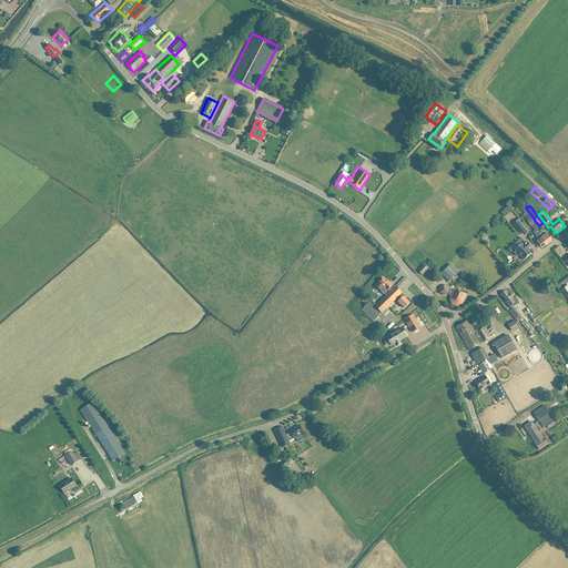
[(519,219),(514,223),(521,233),(527,229),(519,219)]
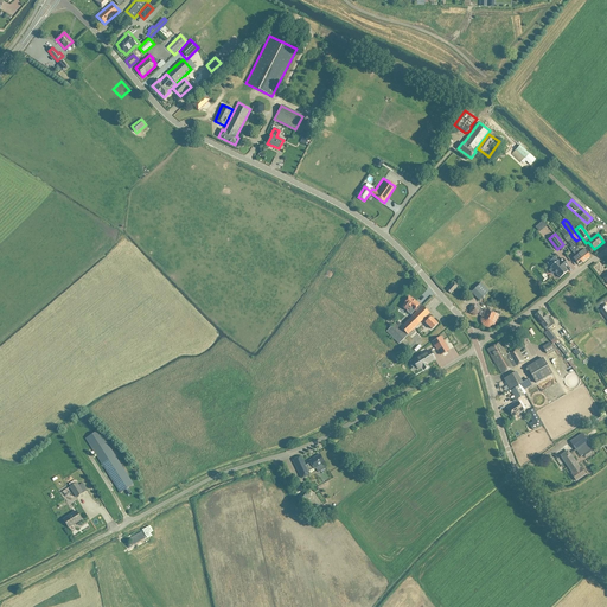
[(576,250),(577,249),(579,248),(572,241),(568,243),(572,247),(569,248),(575,256),(573,259),(579,264),(582,262),(577,255),(577,254),(577,251),(576,250)]
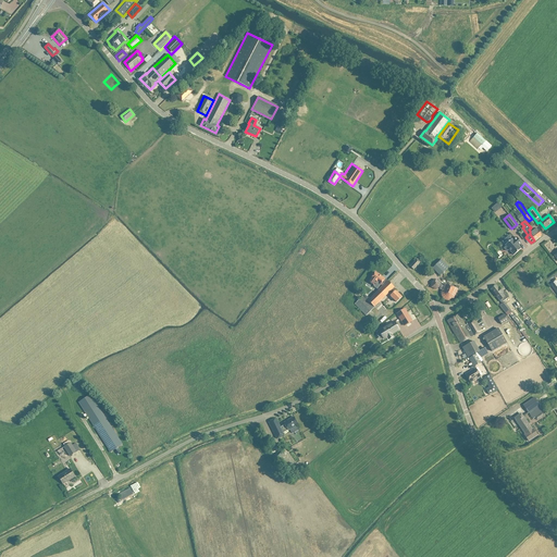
[(532,232),(530,229),(529,230),(530,231),(530,233),(530,234),(534,240),(541,235),(536,229),(532,232)]
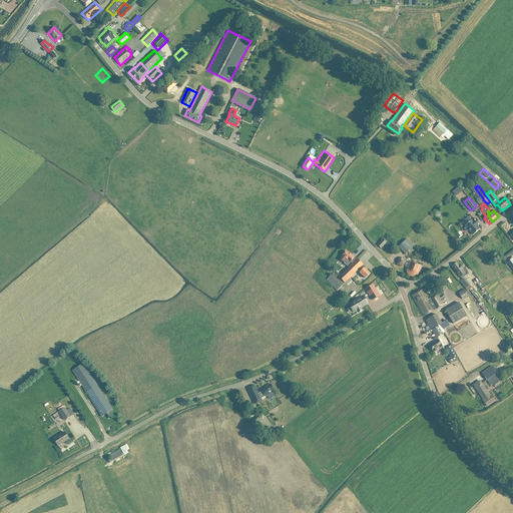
[(475,218),(472,221),(472,220),(465,225),(466,227),(464,228),(467,231),(468,229),(473,234),(480,229),(477,226),(478,224),(479,225),(480,224),(475,218)]
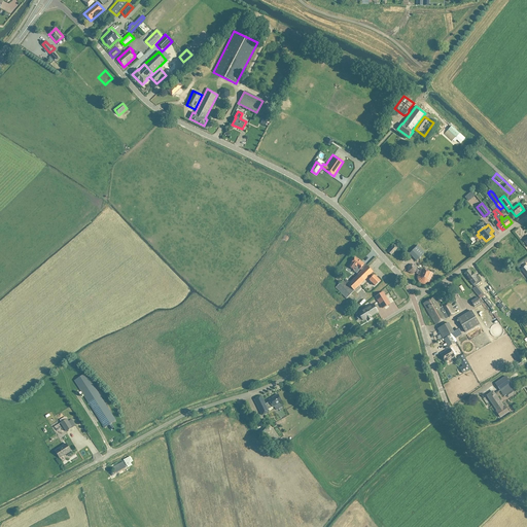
[(396,244),(394,245),(387,251),(391,255),(398,249),(399,247),(397,246),(397,245),(396,244)]
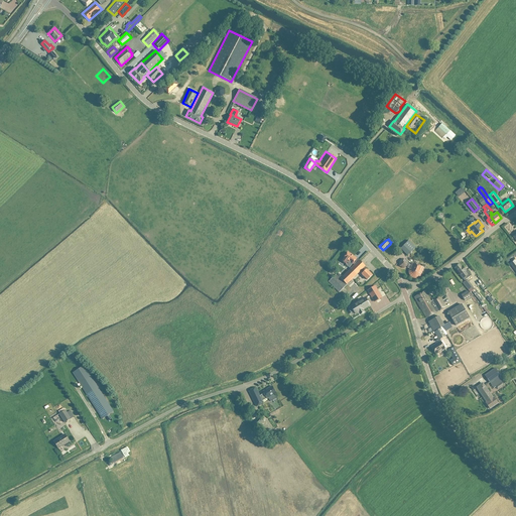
[(408,241),(400,248),(407,255),(415,248),(408,241)]
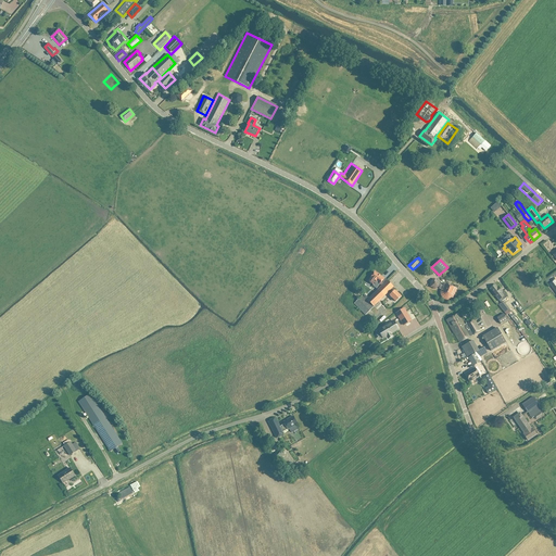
[(370,278),(368,281),(374,286),(377,282),(380,285),(381,286),(387,281),(384,279),(375,272),(370,278)]
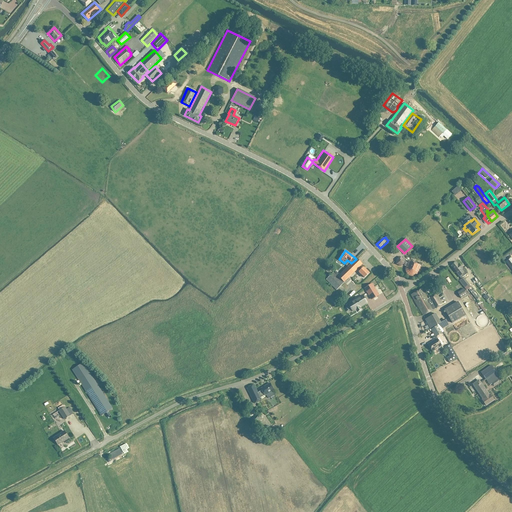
[(356,259),(351,263),(347,267),(353,273),(357,269),(359,271),(358,272),(364,278),(369,273),(363,267),(363,268),(361,266),(362,264),(356,258),(356,259)]
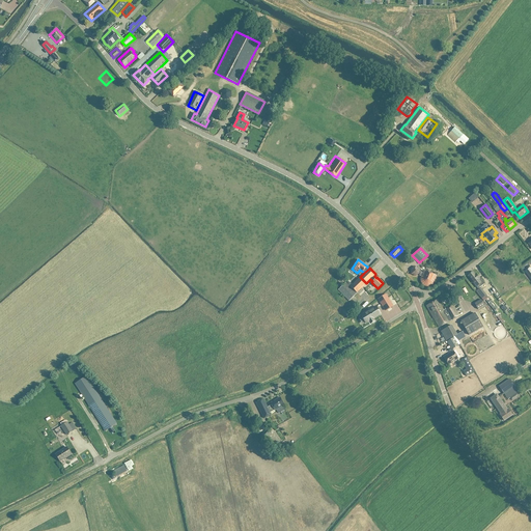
[(424,285),(426,286),(428,286),(430,285),(432,283),(434,281),(436,276),(437,277),(438,273),(435,272),(434,275),(424,271),(423,273),(420,272),(419,276),(422,277),(421,279),(421,281),(422,283),(424,285)]
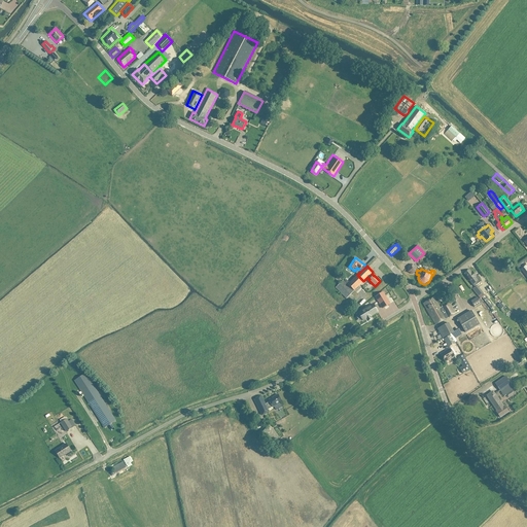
[(469,270),(464,274),(472,284),(475,286),(481,281),(477,276),(476,277),(472,272),(471,273),(469,270)]
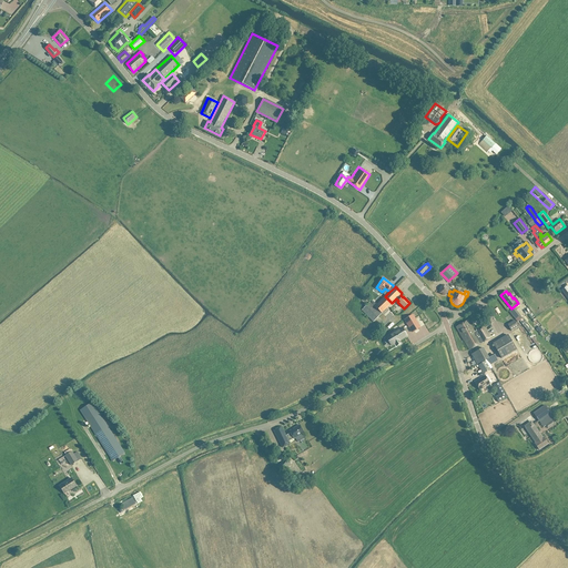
[(382,313),(392,303),(385,296),(375,306),(382,313)]
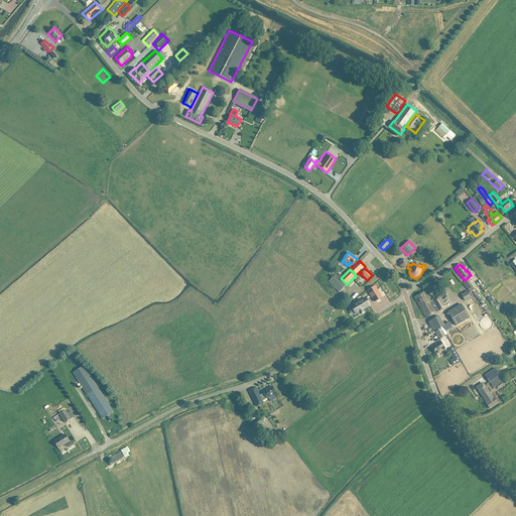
[(368,290),(374,301),(381,297),(376,289),(374,290),(373,288),(368,290)]
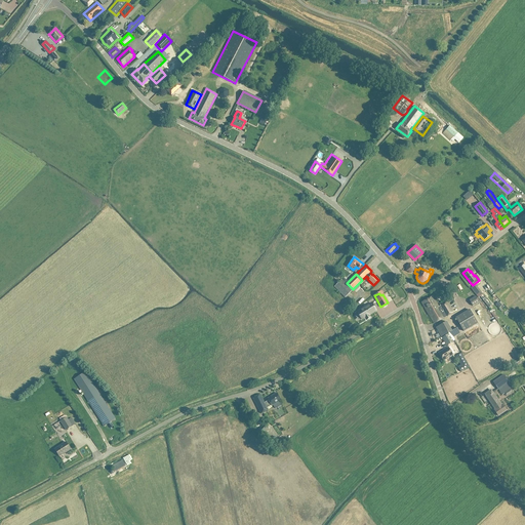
[(483,294),(481,296),(488,306),(490,304),(483,294)]
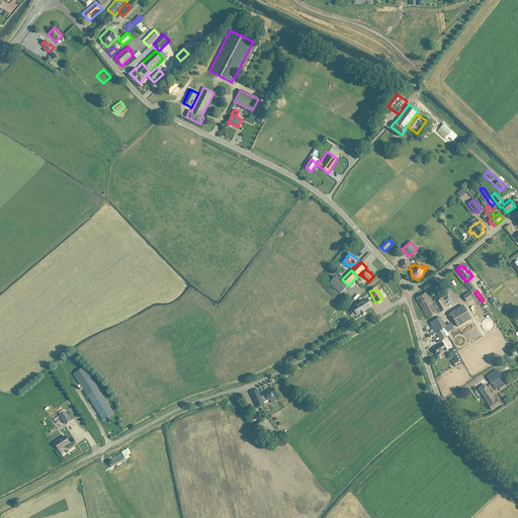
[(416,298),(428,319),(447,308),(441,297),(432,303),(427,292),(416,298)]
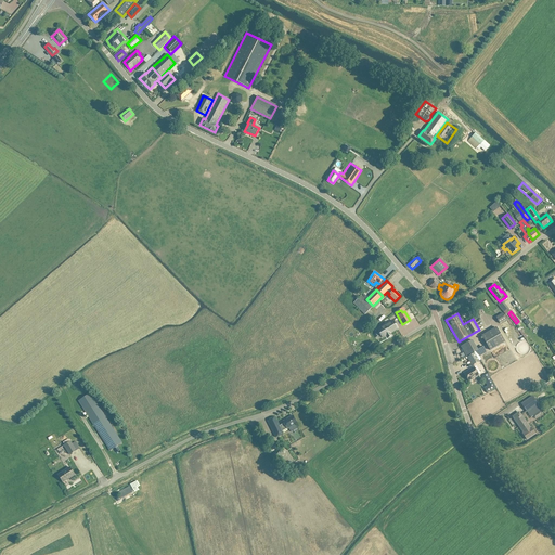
[(506,319),(502,313),(495,318),(499,323),(506,319)]
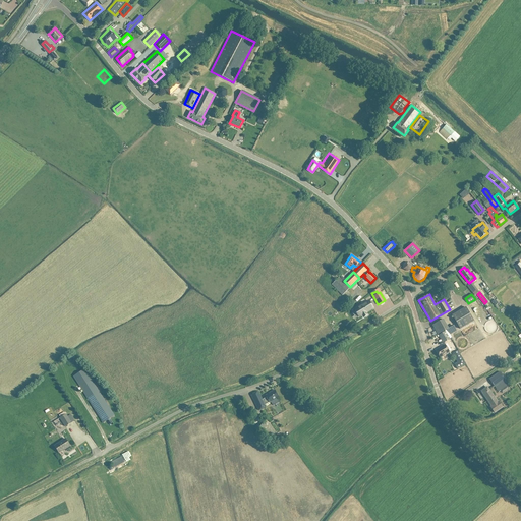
[(355,311),(354,312),(357,316),(358,315),(358,317),(373,308),(368,301),(354,309),(355,311)]
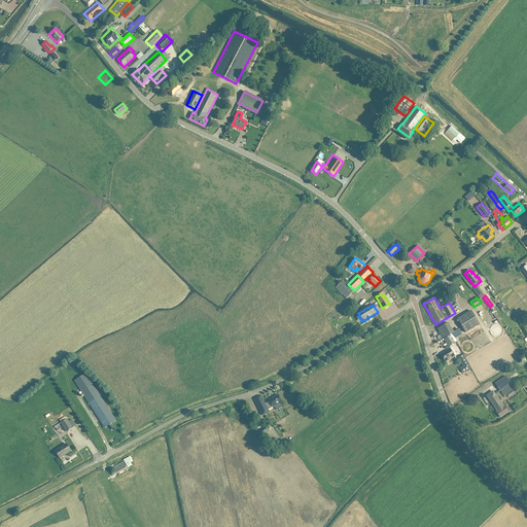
[(471,311),(468,313),(457,319),(465,332),(480,324),(471,311)]
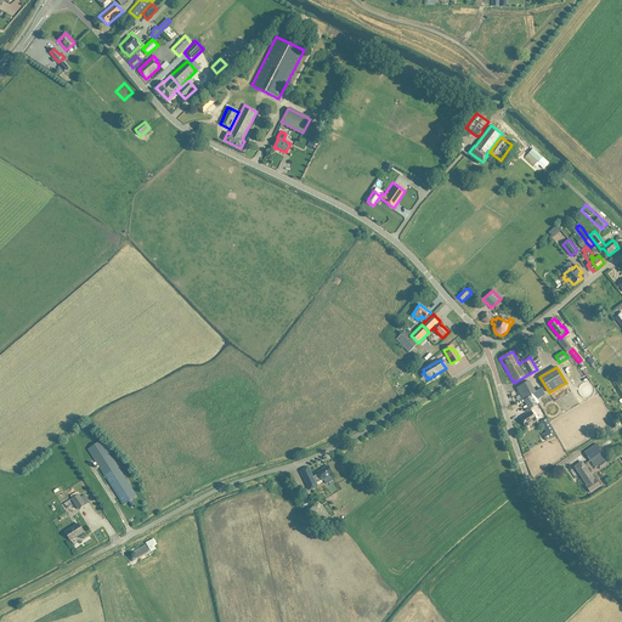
[(535,391),(530,382),(516,389),(522,400),(533,394),(537,400),(546,395),(541,388),(535,391)]
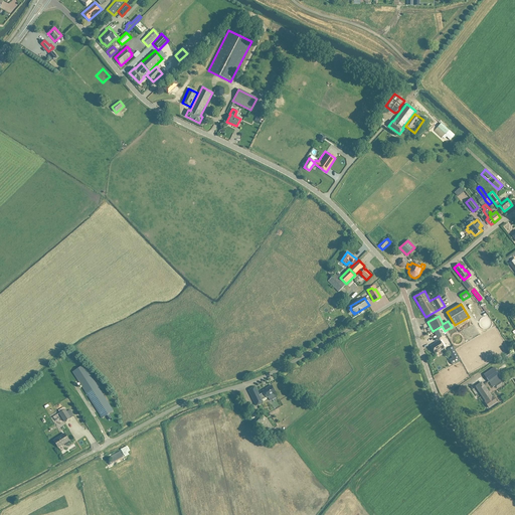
[(442,326),(434,332),(438,339),(447,334),(445,331),(442,326)]
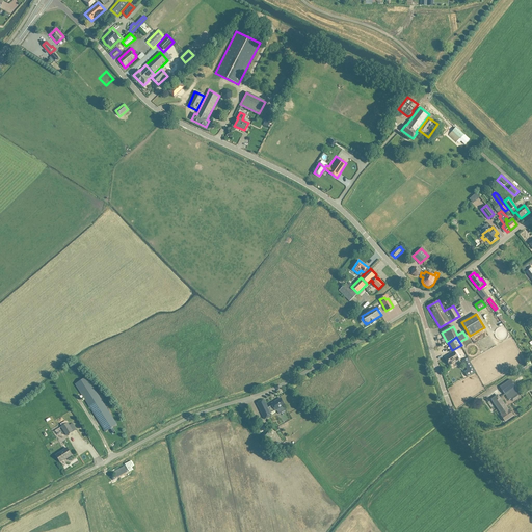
[(454,352),(445,357),(449,365),(458,360),(456,355),(458,354),(456,351),(454,352)]
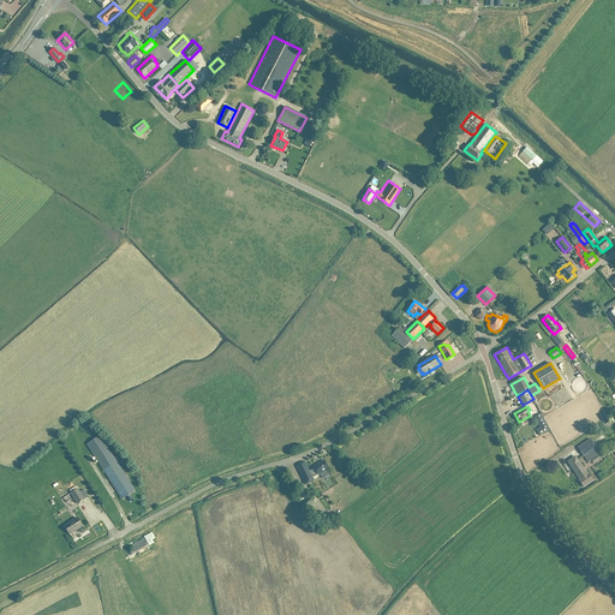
[(539,415),(537,416),(544,429),(538,433),(539,436),(549,430),(539,415)]
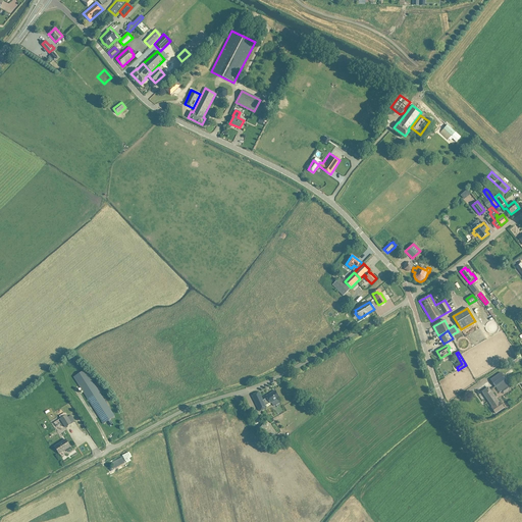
[(81,388),(103,424),(114,417),(92,381),(85,370),(73,377),(81,388)]
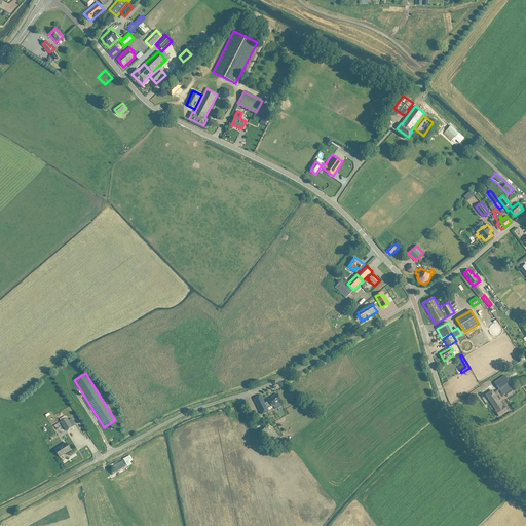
[(499,390),(502,396),(513,388),(504,375),(494,382),(499,390)]
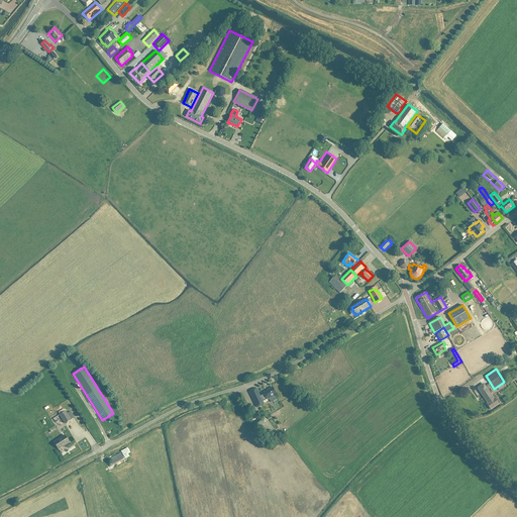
[(482,385),(478,388),(480,392),(488,403),(487,404),(491,410),(499,404),(495,398),(494,399),(486,387),(485,389),(482,385)]
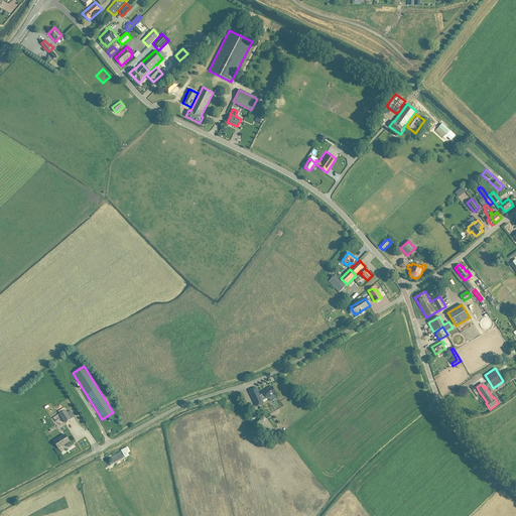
[(260,395),(256,387),(248,391),(256,406),(263,403),(262,401),(266,398),(276,393),(272,386),(263,392),(263,393),(260,395)]
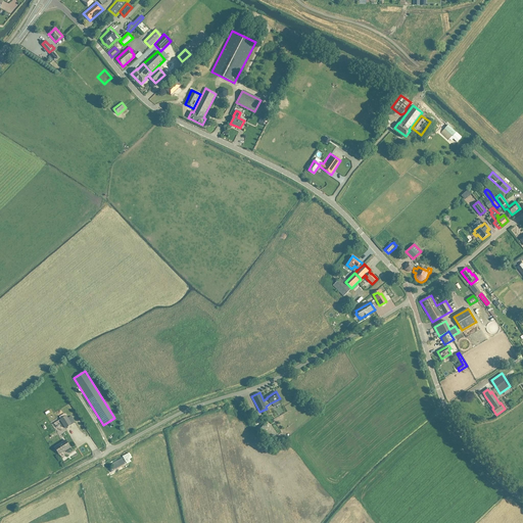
[(66,416),(60,420),(65,428),(72,424),(66,416)]
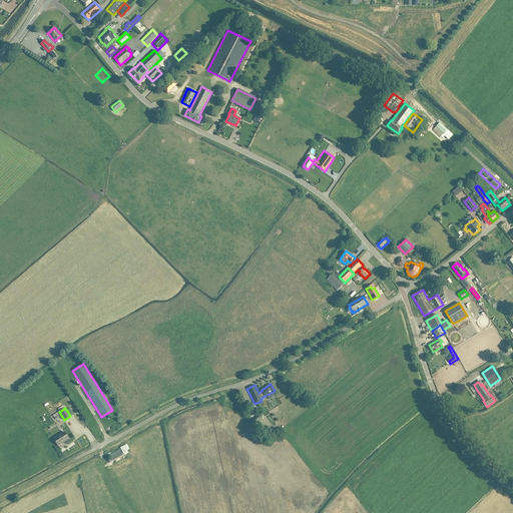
[(262,418),(258,415),(250,422),(254,426),(262,418)]
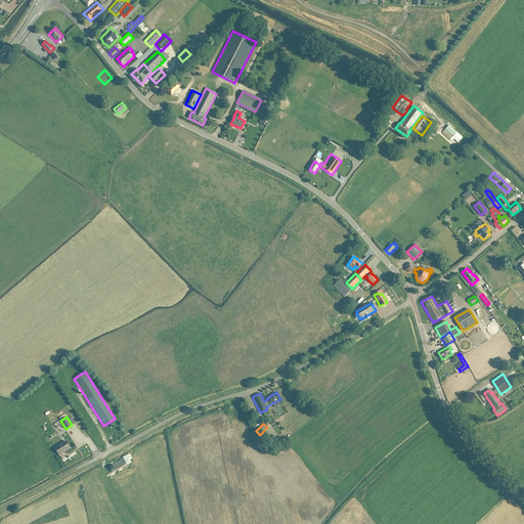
[(54,448),(59,455),(71,448),(66,441),(54,448)]
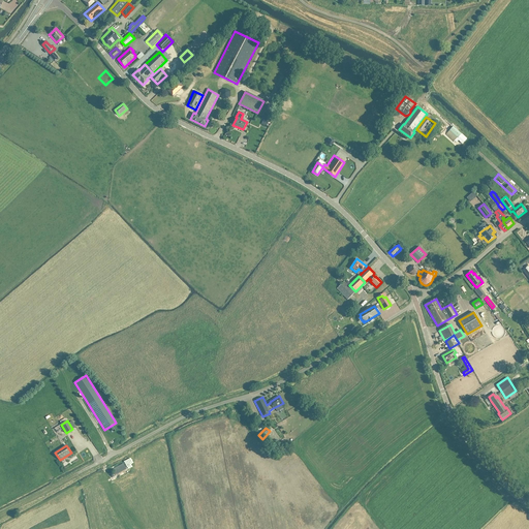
[(126,469),(123,463),(112,469),(115,475),(126,469)]
